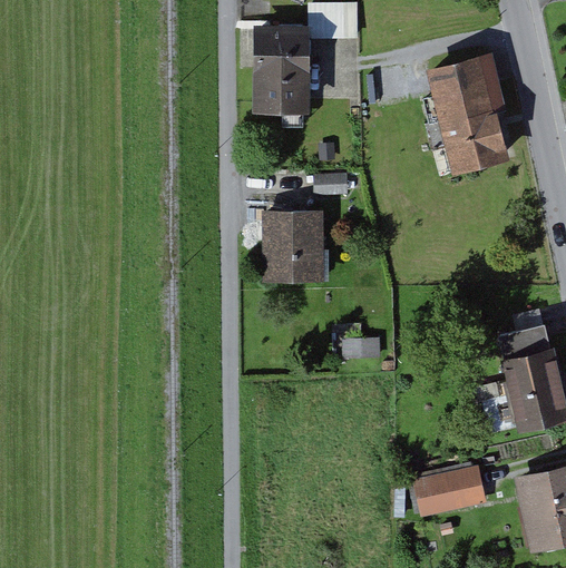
[(310,3),(309,38),(357,39),(358,5),(310,3)]
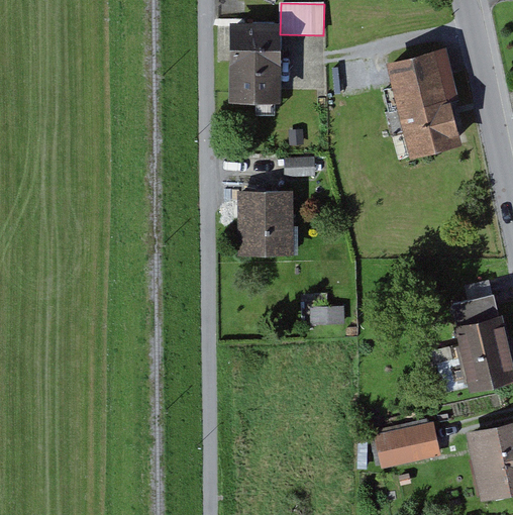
[(280,23),(229,22),(228,103),(279,104),(280,34),(280,23)]
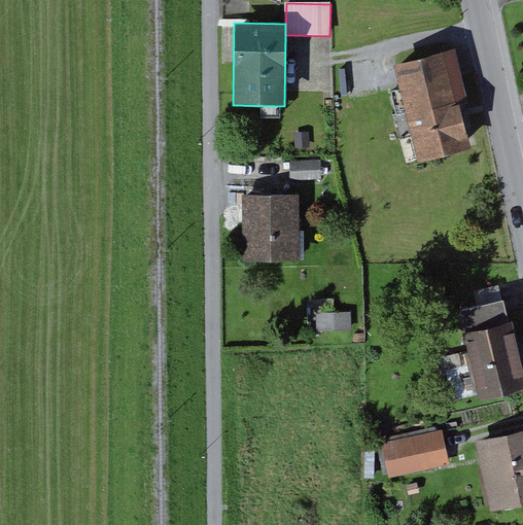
[(453,48),(392,64),(417,162),(478,146),(457,64),(453,48)]
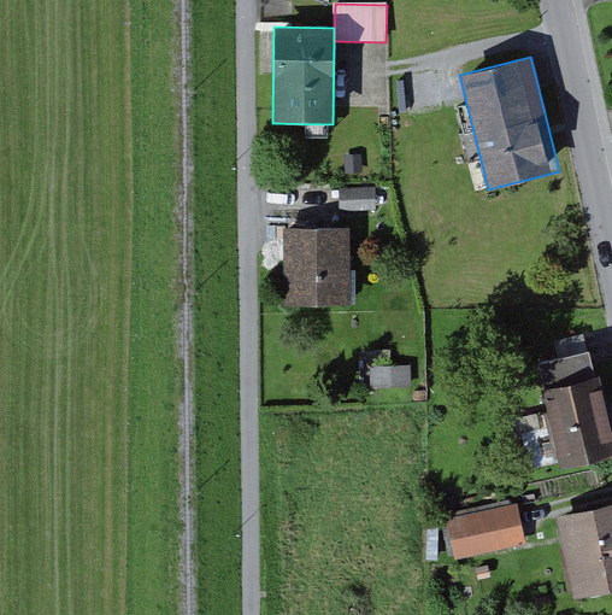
[(349,228),(282,229),(283,308),(349,306),(349,228)]
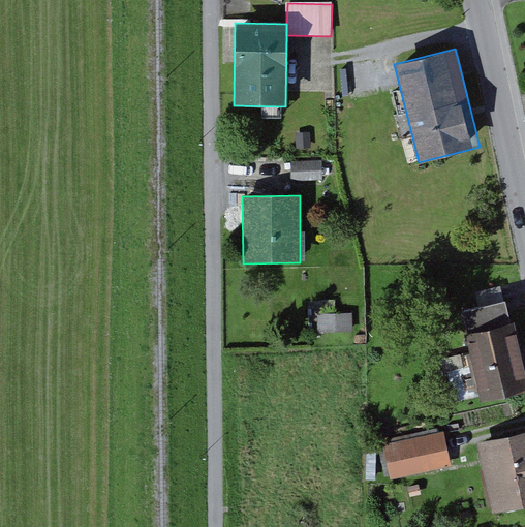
[(505,301),(459,312),(481,401),(524,390),(524,377),(507,310),(505,301)]
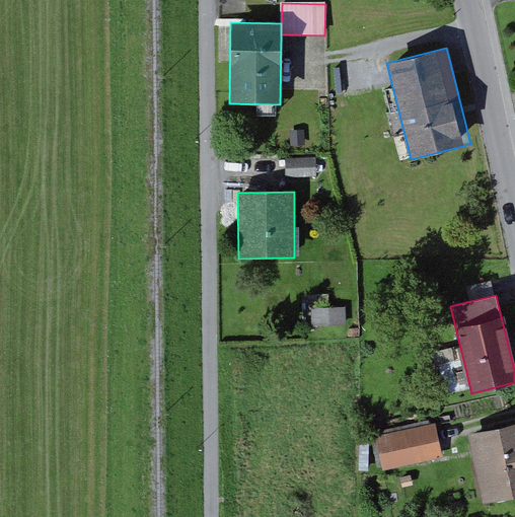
[(439,437),(436,424),(375,437),(383,471),(443,458),(439,437)]
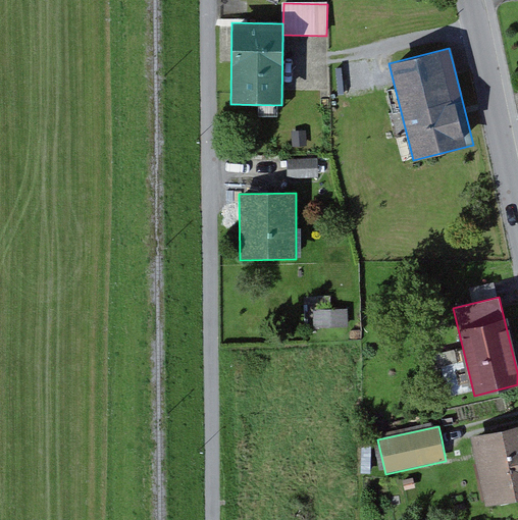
[(517,426),(470,437),(485,508),(517,501),(517,426)]
